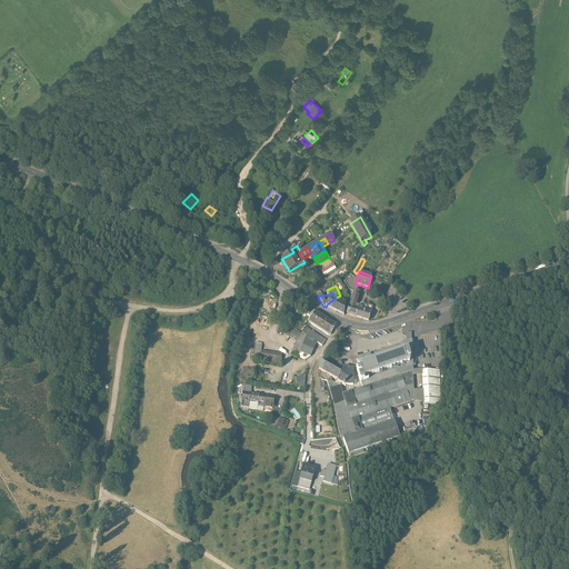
[(326,307),(343,316),(345,306),(336,298),(328,303),(326,307)]
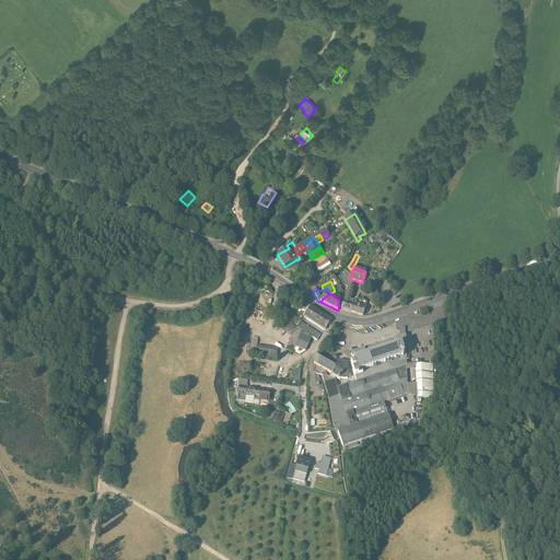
[(357,302),(350,300),(345,299),(341,308),(351,312),(353,305),(356,305),(357,304),(357,302)]
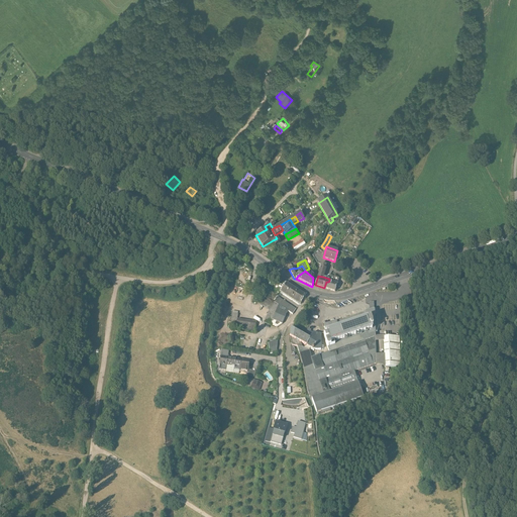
[(326,282),(324,288),(335,291),(337,284),(329,281),(328,282),(326,282)]
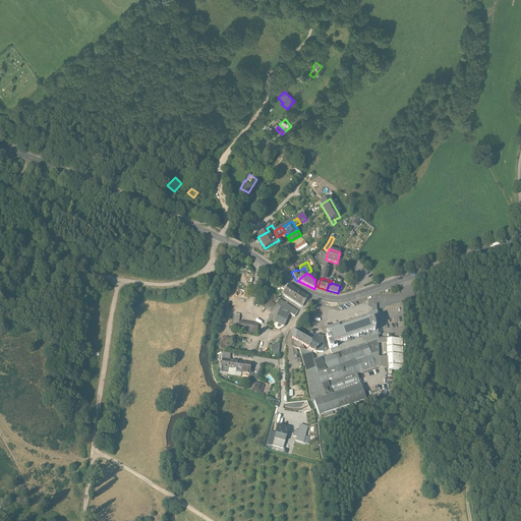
[(307,298),(289,286),(283,295),(302,306),(307,298)]
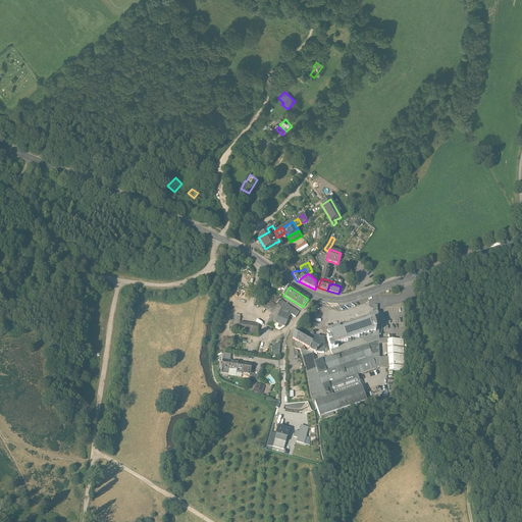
[(259,305),(265,310),(272,313),(267,326),(279,331),(285,327),(291,315),(296,318),(298,313),(267,293),(259,305)]
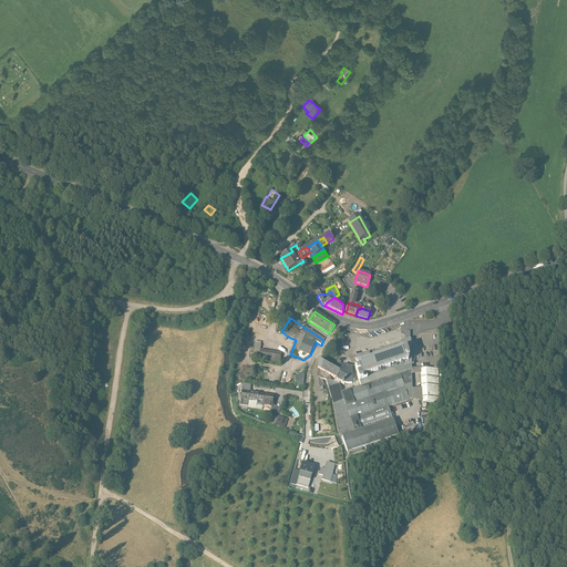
[(412,370),(411,339),(410,340),(405,341),(356,359),(359,366),(356,367),(356,371),(358,375),(357,375),(361,388),(341,394),(339,388),(329,390),(334,406),(338,432),(346,454),(400,435),(391,408),(413,400),(412,389),(412,373),(412,370)]
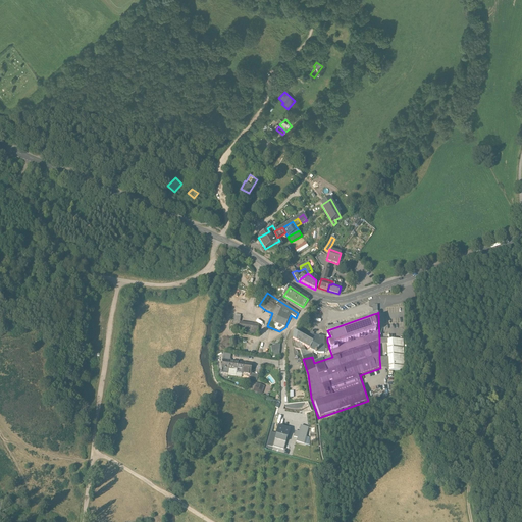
[(231,331),(257,335),(259,326),(240,322),(241,316),(235,315),(231,331)]
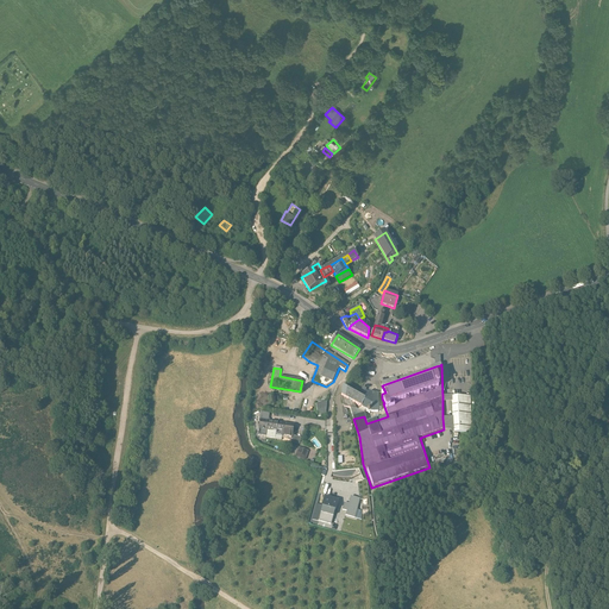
[(345,391),(343,390),(341,399),(345,408),(349,409),(351,409),(353,419),(364,416),(364,414),(365,412),(371,414),(378,413),(378,395),(374,395),(369,394),(365,393),(366,390),(363,389),(358,397),(345,391)]
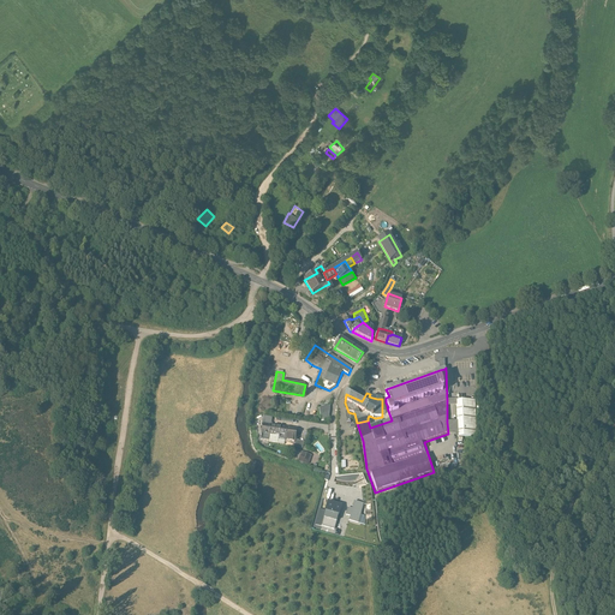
[(475,436),(473,400),(457,400),(457,405),(458,422),(458,437),(475,436)]
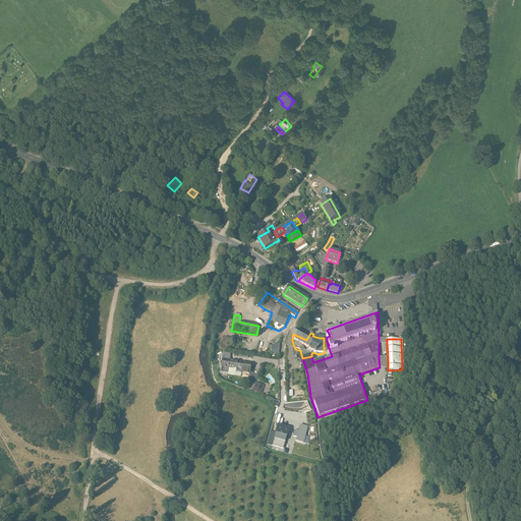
[(279,354),(280,344),(271,345),(272,355),(279,354)]
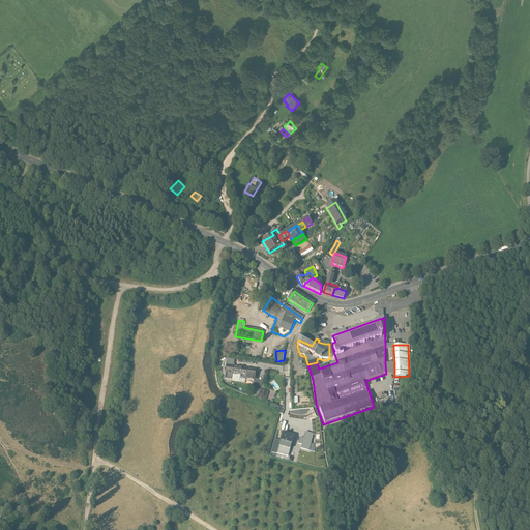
[(226,365),(227,365),(233,366),(235,359),(227,358),(226,365)]
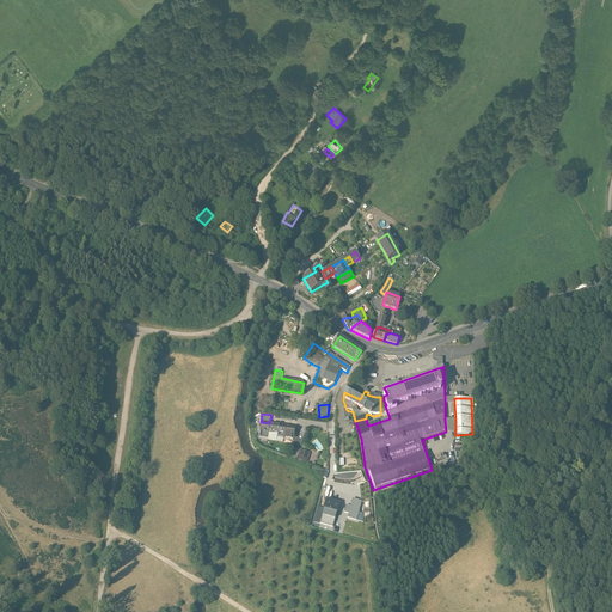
[(445,420),(446,432),(450,433),(456,435),(456,420),(450,420),(445,420)]
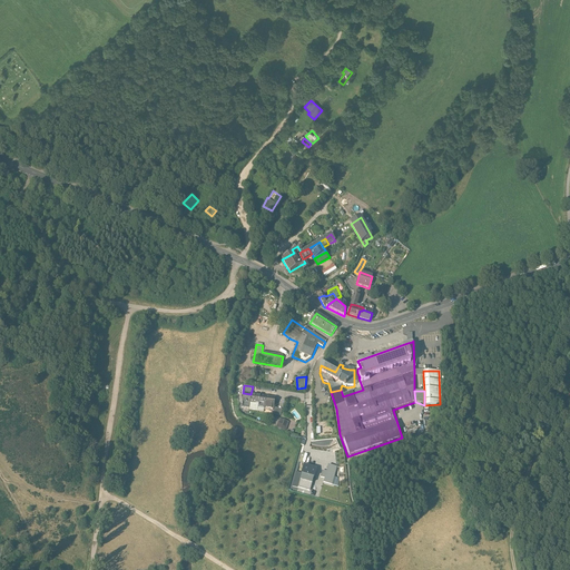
[(258,406),(259,395),(251,394),(244,393),(242,408),(257,410),(258,406)]
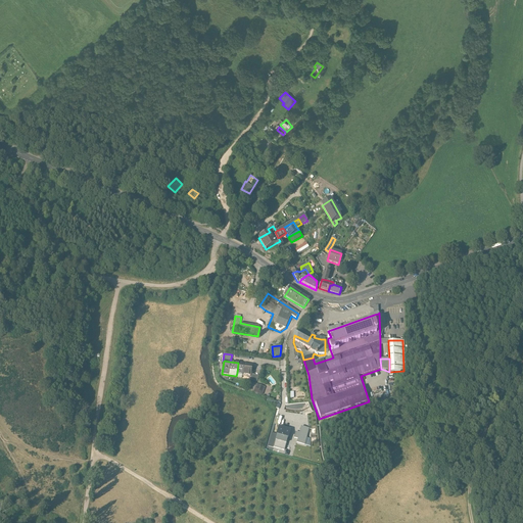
[(250,377),(252,365),(238,363),(237,373),(243,374),(242,376),(250,377)]
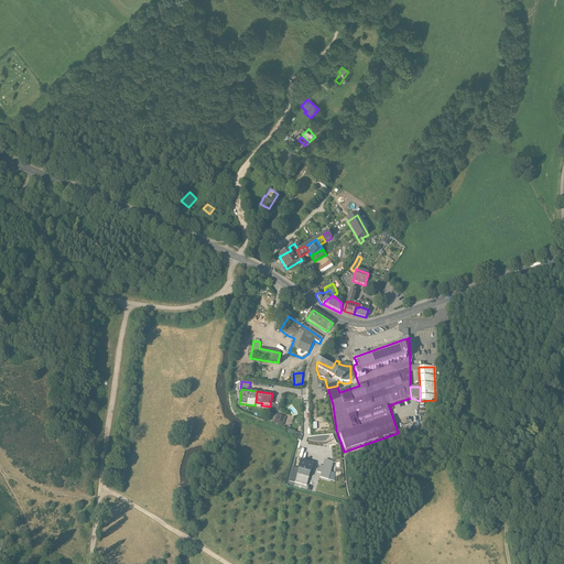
[(285,419),(277,415),(275,416),(274,421),(274,423),(283,426),(285,419)]
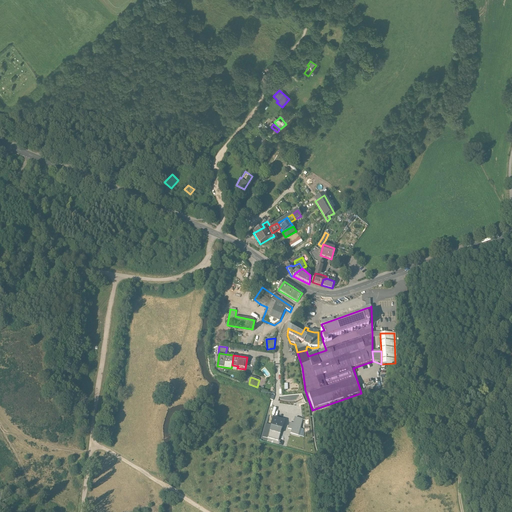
[(284,420),(270,417),(268,424),(267,424),(264,437),(279,441),(284,420)]
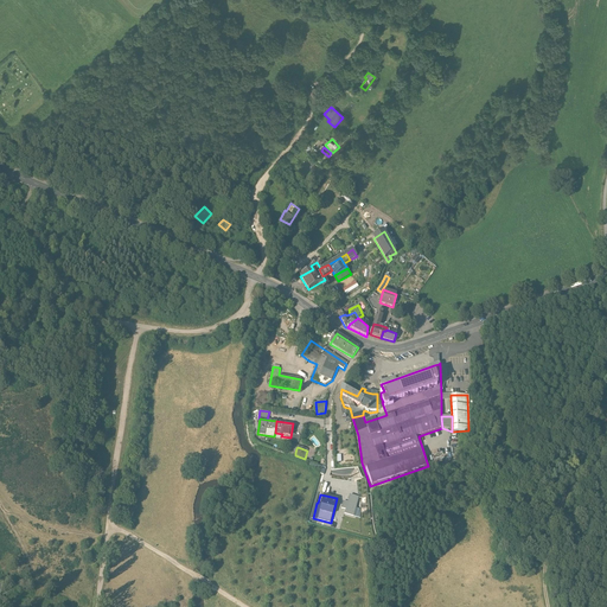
[(358,498),(350,496),(347,503),(345,510),(344,513),(353,517),(356,509),(358,498)]
